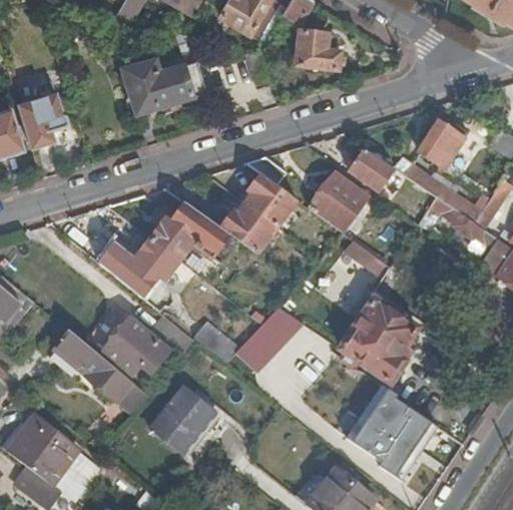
[(124,0),(115,18),(134,23),(144,4),(146,0),(124,0)]
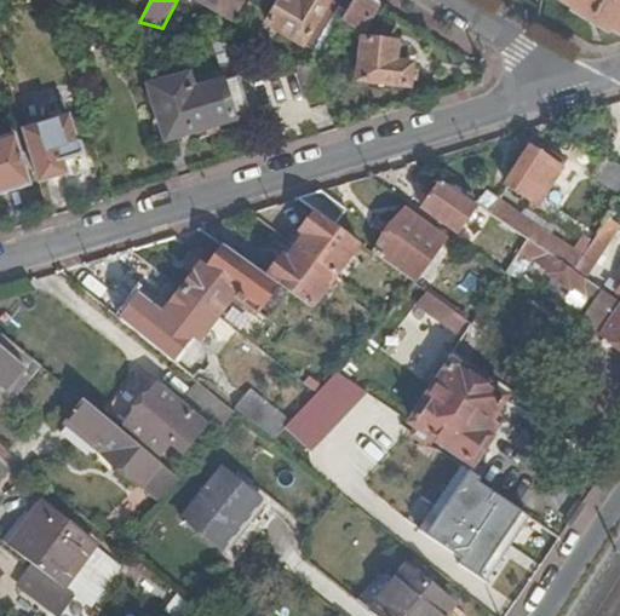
[(210,0),(229,11),(233,4),(227,0),(210,0)]
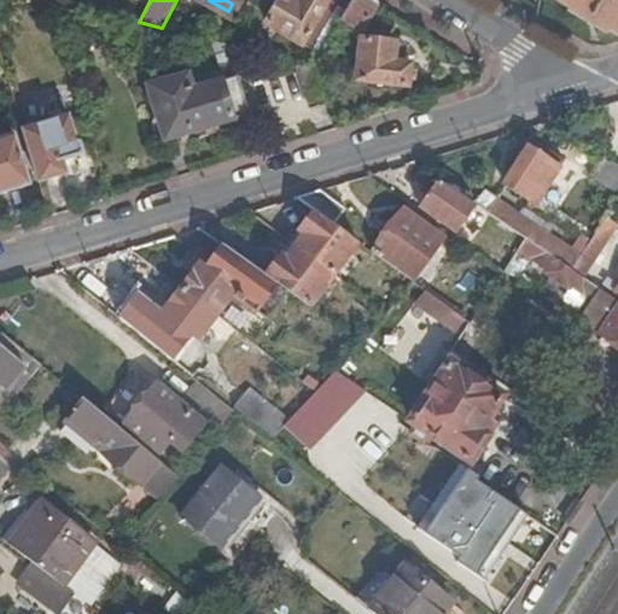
[(319,53),(347,7),(334,0),(279,0),(267,22),(319,53)]
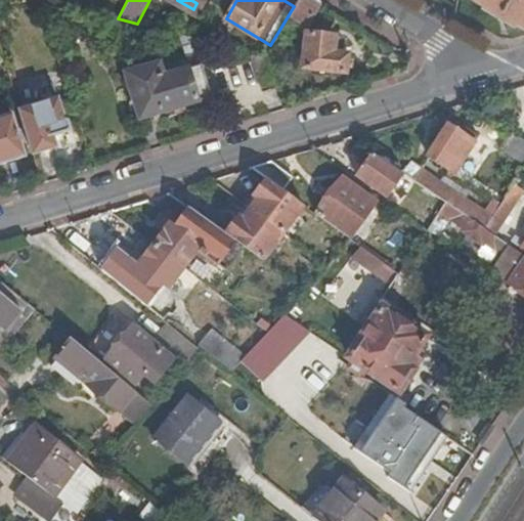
[(306,27),(321,1),(319,0),(297,0),(294,6),(270,45),(269,47),(271,51),(275,61),(286,58),(282,45),(294,28),(295,29),(299,22),(306,27)]
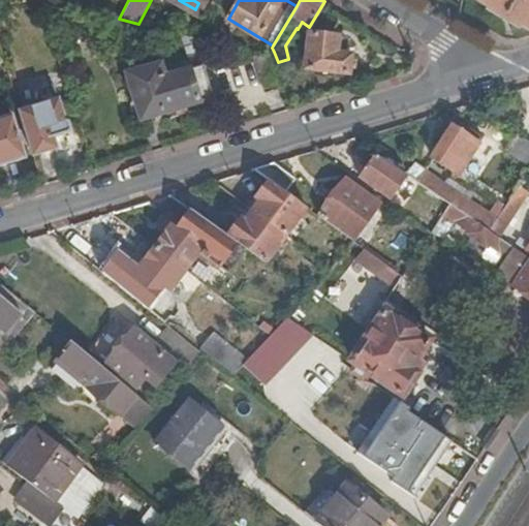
[(489,0),(528,23),(528,0),(489,0)]
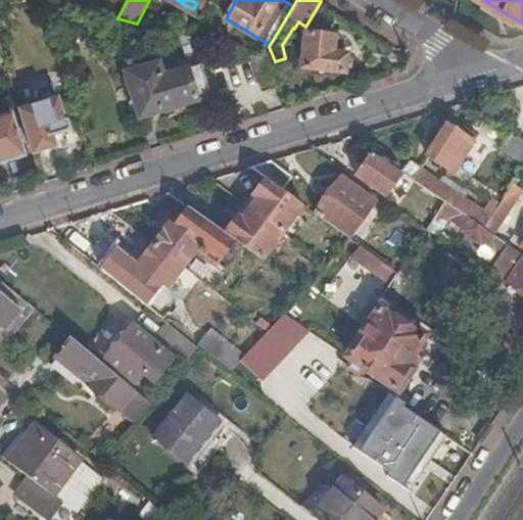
[(147,4),(137,24),(149,27),(158,11),(147,4)]
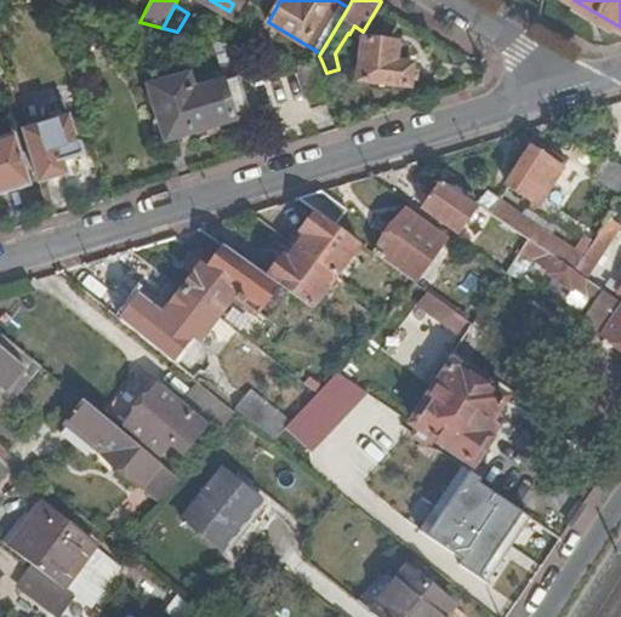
[(222,72),(235,68),(228,43),(212,40),(222,72)]
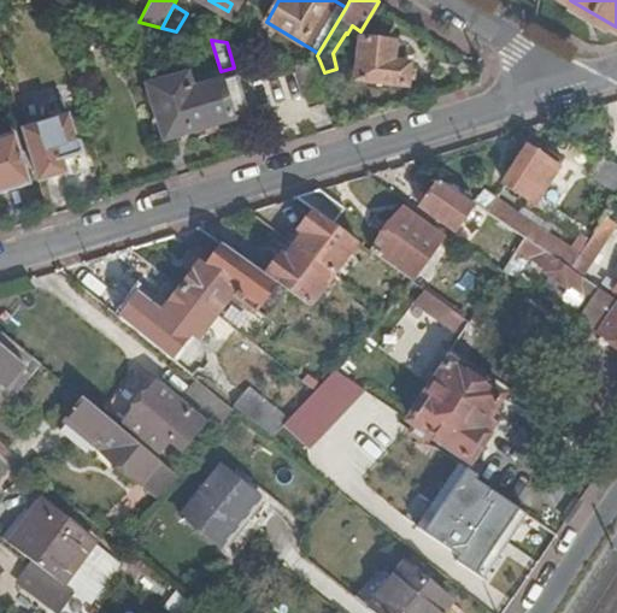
[(405,84),(409,62),(391,60),(393,42),(360,40),(356,80),(405,84)]
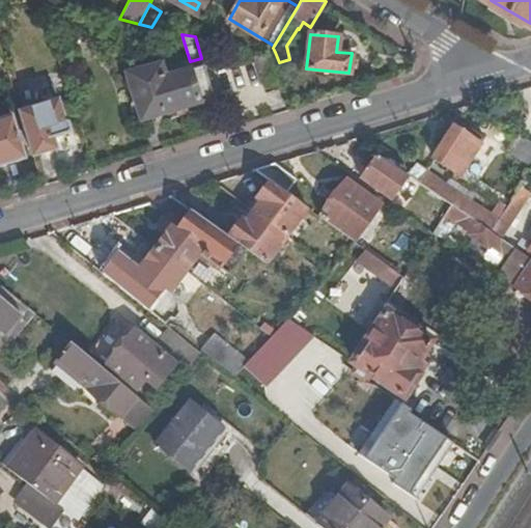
[(266,91),(285,85),(279,62),(275,52),(253,54),(266,91)]
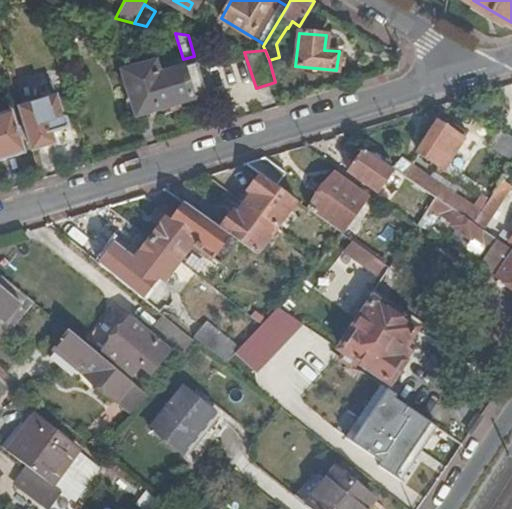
[(204,93),(195,60),(159,71),(155,60),(123,69),(137,113),(204,93)]
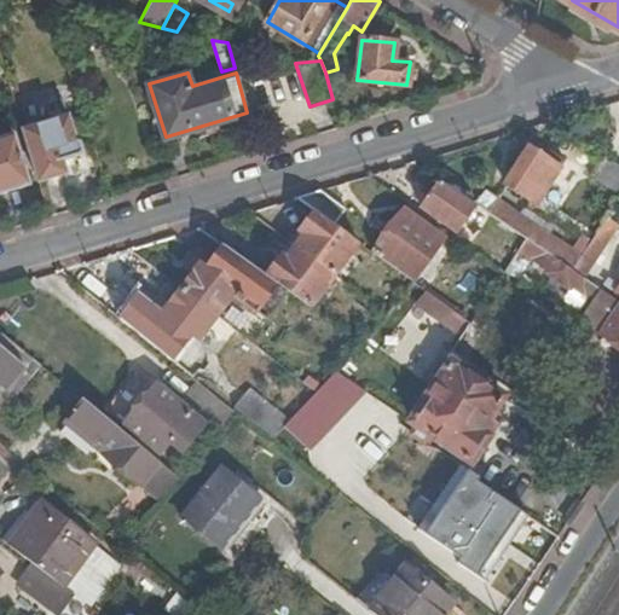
[(22,127),(39,179),(67,169),(63,156),(79,151),(82,146),(77,139),(75,138),(67,114),(22,127)]
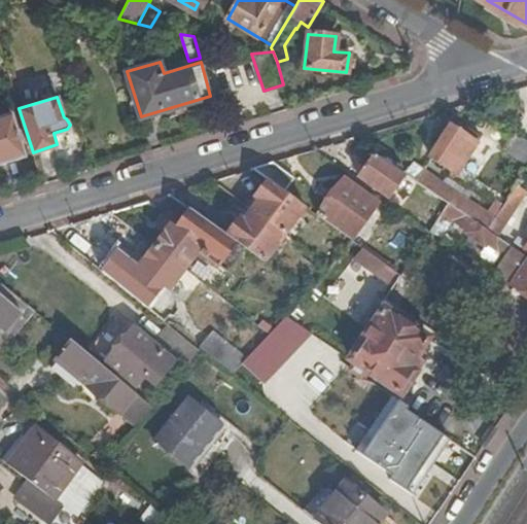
[(0,115),(0,162),(24,153),(10,113),(0,115)]
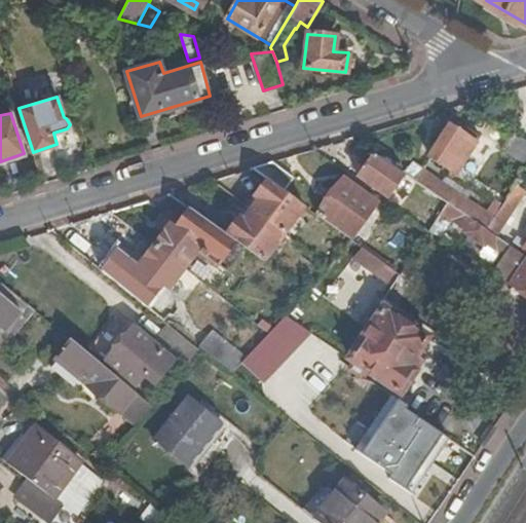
[(447,122),(475,140),(478,134),(452,116),(447,122)]
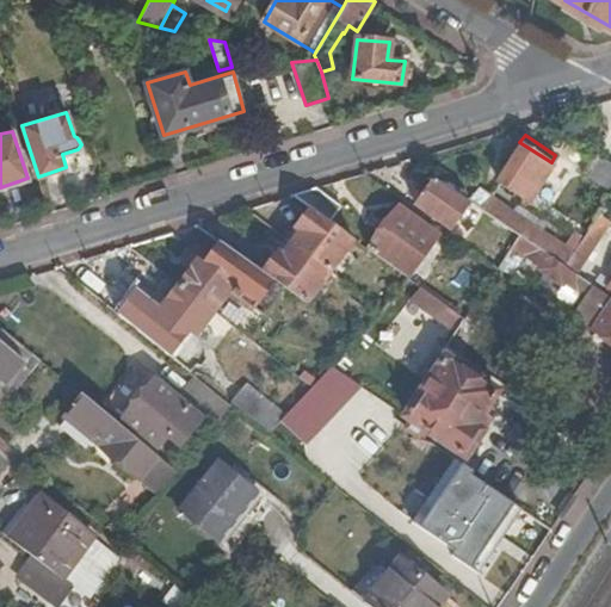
[(528,198),(551,162),(519,142),(497,178),(528,198)]
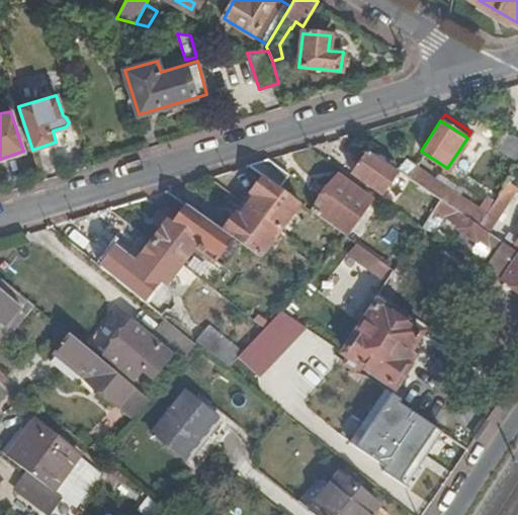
[(517,135),(505,127),(494,144),(517,159),(517,135)]
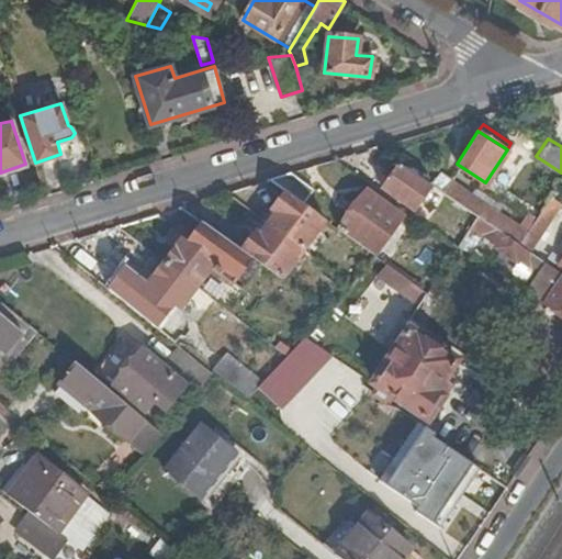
[(433,183),(398,161),(382,186),(415,208),(433,183)]
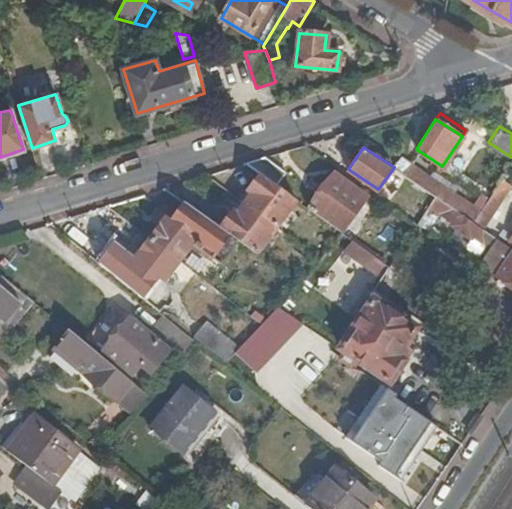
[(265,155),(245,161),(261,173),(276,183),(285,170),(265,155)]
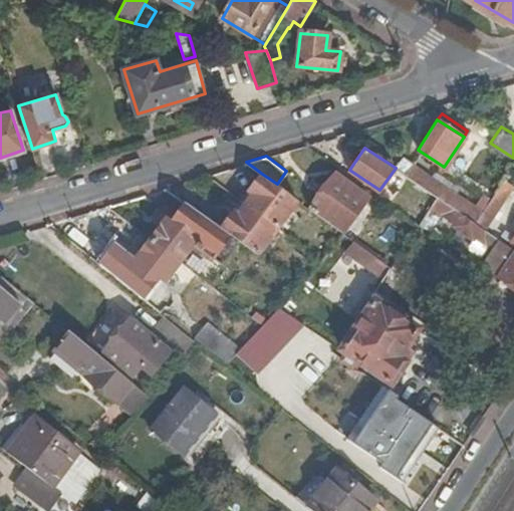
[(405,174),(437,196),(476,222),(482,210),(412,164),(405,174)]
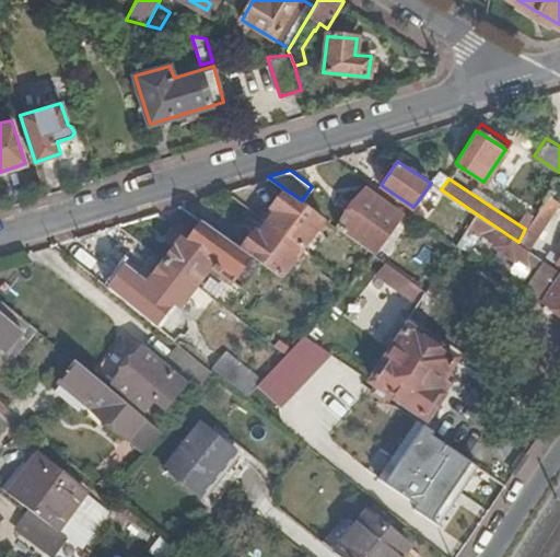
[(337,227),(373,253),(401,215),(365,187),(337,227)]
